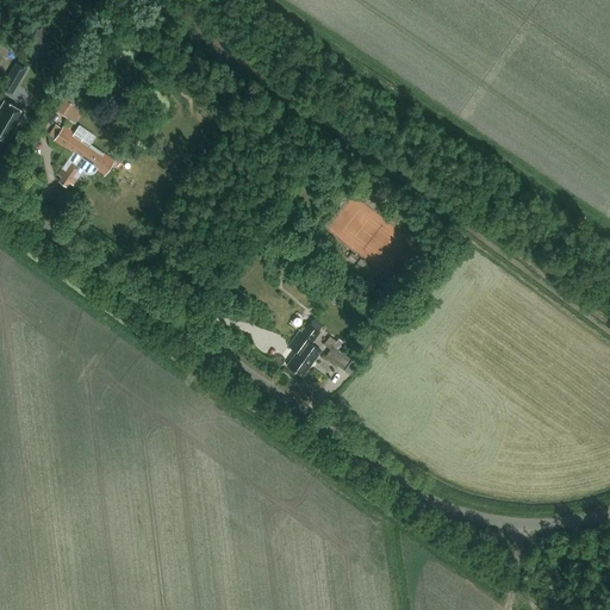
[(50,36),(37,29),(31,41),(43,48),(50,36)]
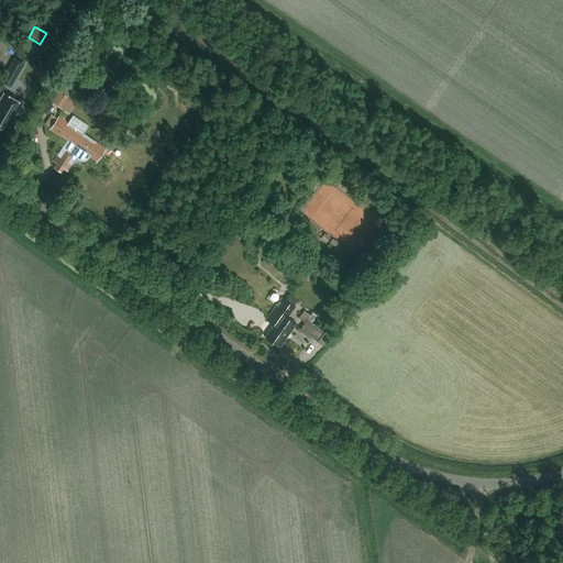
[(59,90),(52,102),(70,116),(79,103),(76,102),(78,99),(72,94),(69,97),(59,90)]
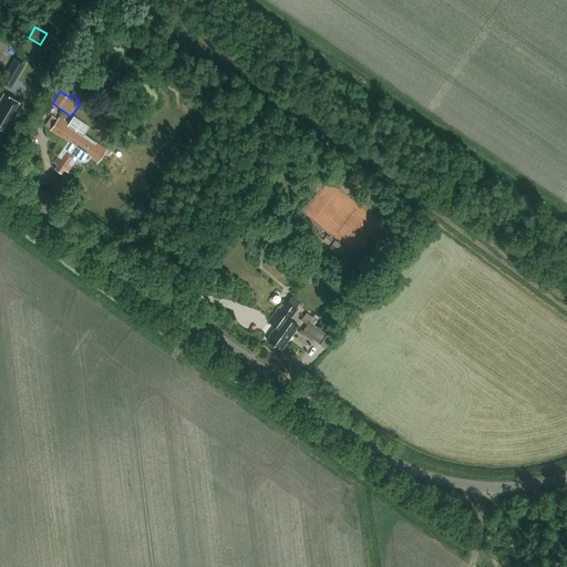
[(0,127),(7,132),(22,104),(4,94),(0,101),(0,127)]
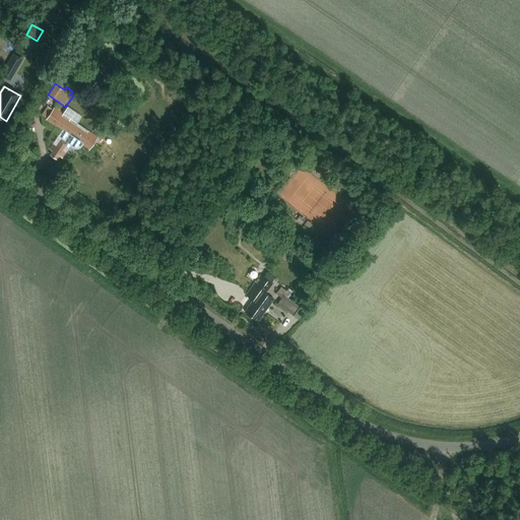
[(98,138),(77,124),(82,117),(68,107),(63,114),(54,109),(47,121),(56,127),(56,126),(63,131),(50,150),(53,152),(51,155),(58,160),(60,156),(63,158),(71,146),(74,149),(76,149),(79,149),(80,148),(82,147),(82,146),(89,151),(98,138)]
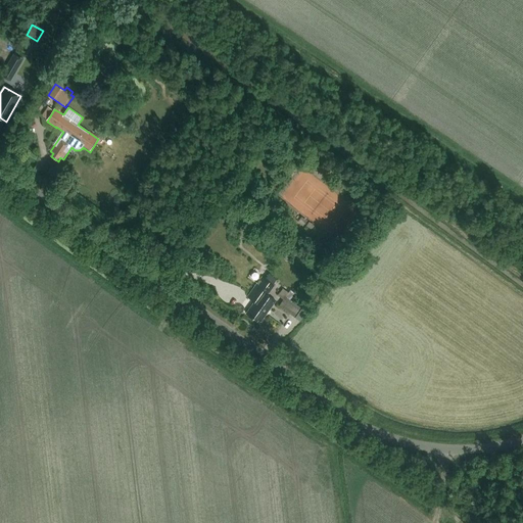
[(259,320),(263,322),(277,301),(269,296),(276,285),(264,277),(248,297),(255,302),(247,315),(258,322),(259,320)]
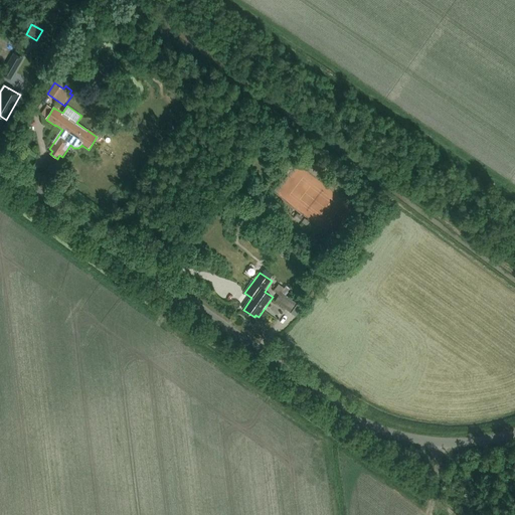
[(279,285),(277,288),(286,295),(290,289),(286,286),(284,288),(279,285)]
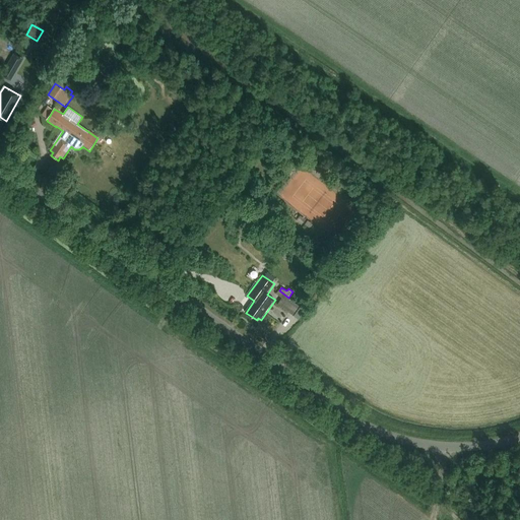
[(301,307),(300,306),(288,298),(279,290),(276,294),(282,299),(278,304),(300,320),(310,307),(304,303),(301,307)]
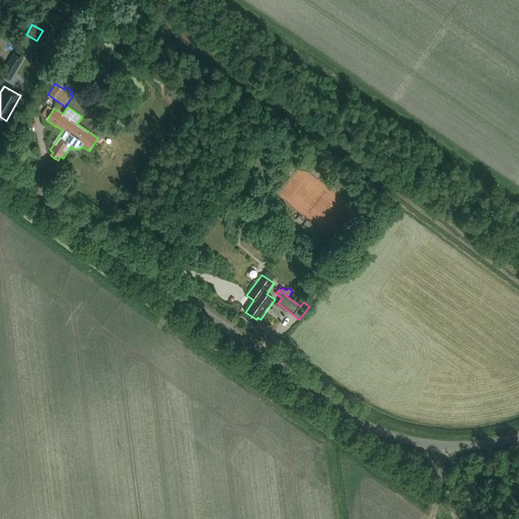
All buildings are outlined.
